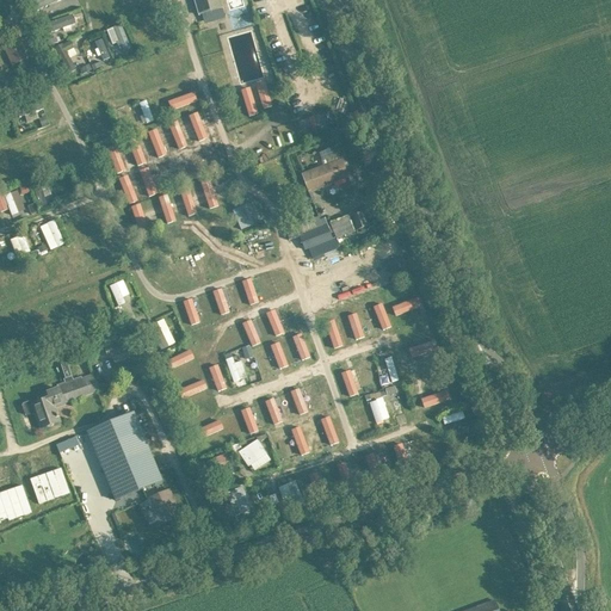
[(38,0),(34,2),(37,11),(63,0),(38,0)]
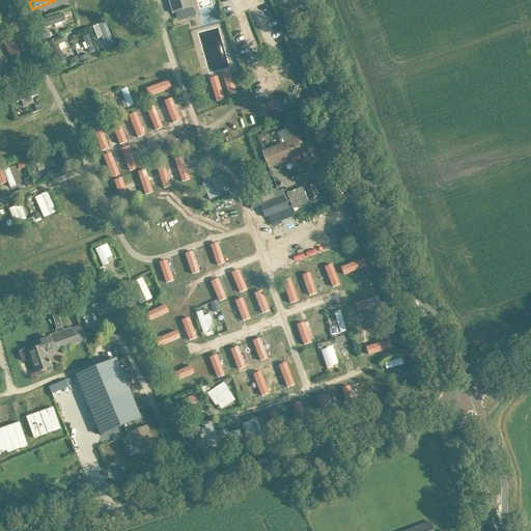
[(108,10),(133,4),(132,0),(121,0),(106,4),(108,10)]
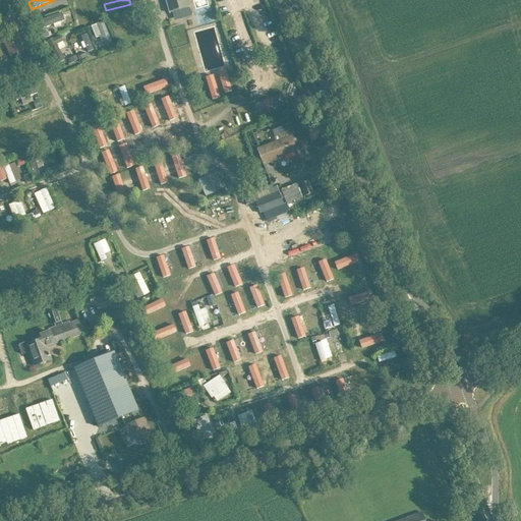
[(165,0),(170,13),(172,12),(174,20),(191,15),(187,0),(165,0)]
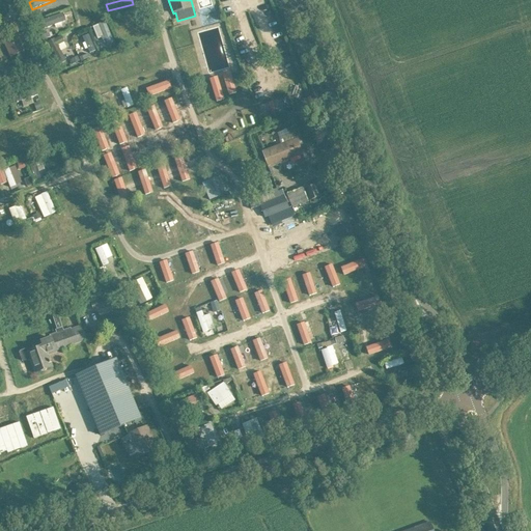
[(42,21),(45,29),(64,22),(62,14),(42,21)]
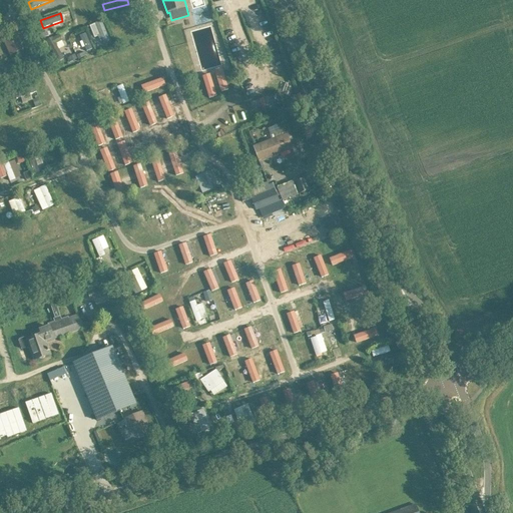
[(95,23),(103,44),(109,42),(101,21),(95,23)]
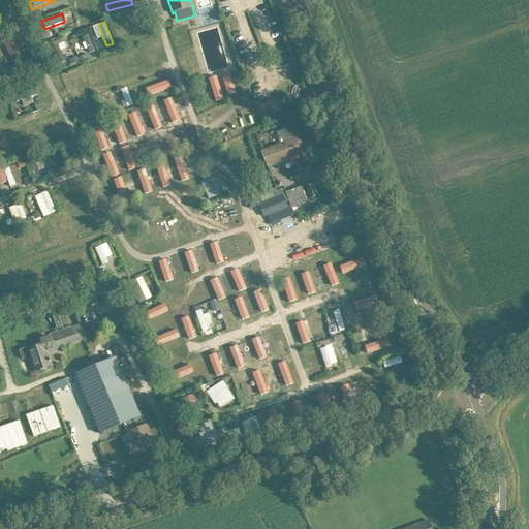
[(82,37),(89,54),(95,51),(88,35),(82,37)]
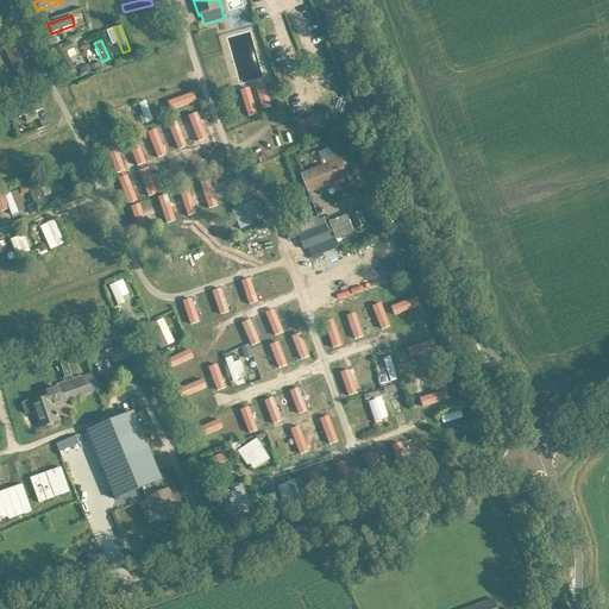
[(55,49),(69,75),(76,70),(66,52),(74,49),(70,42),(63,45),(62,44),(55,49)]
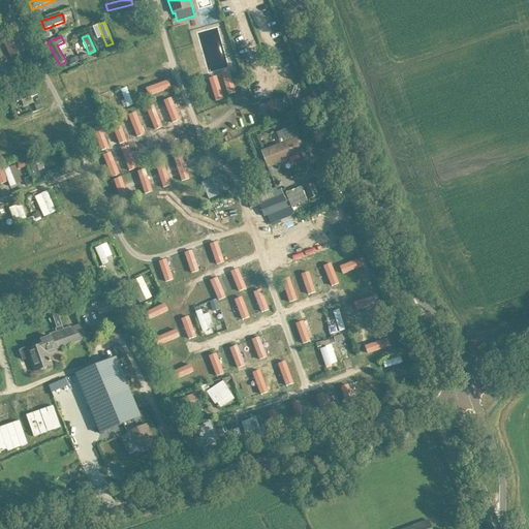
[(4,44),(10,58),(24,52),(18,38),(4,44)]
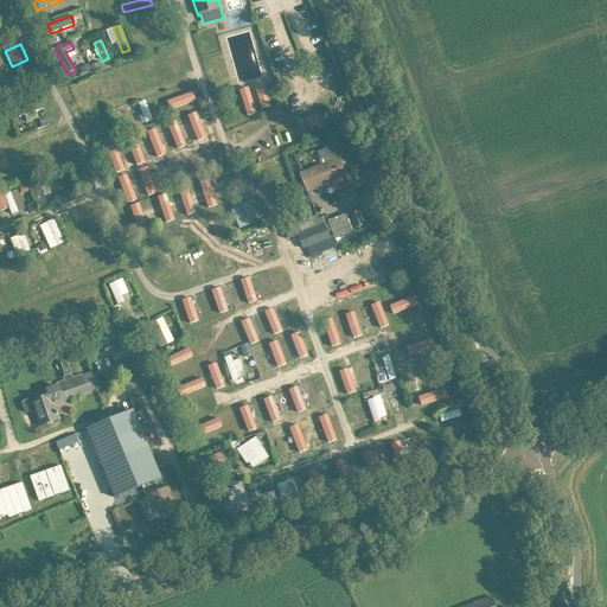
[(69,52),(77,66),(85,62),(77,48),(69,52)]
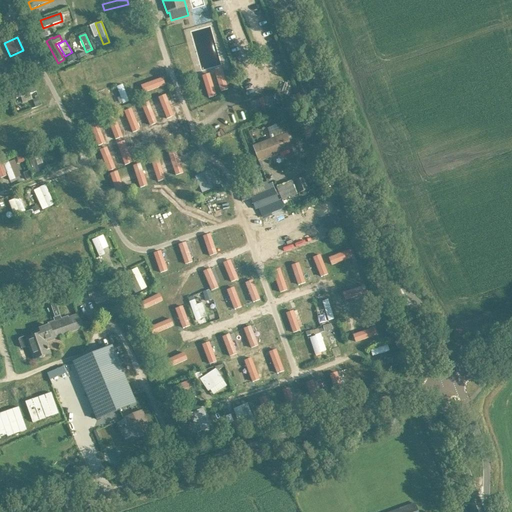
[(16,70),(19,76),(25,73),(22,67),(16,70)]
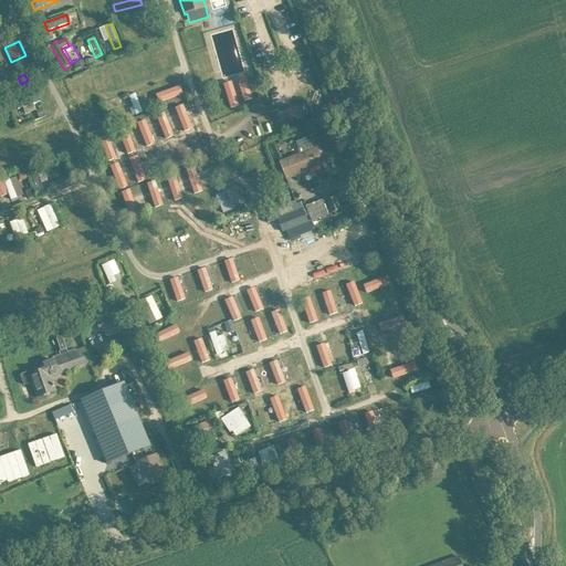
[(185,83),(161,91),(166,103),(189,96),(185,83)]
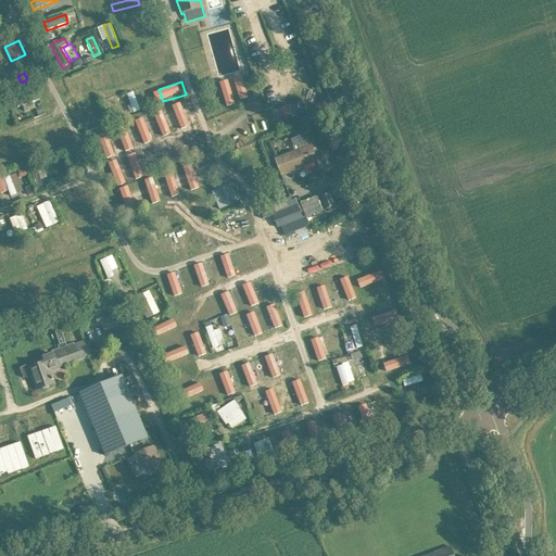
[(128,93),(135,112),(139,110),(133,91),(128,93)]
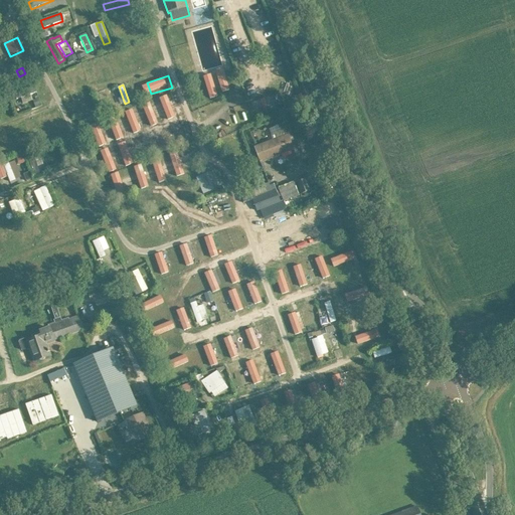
[(16,99),(36,92),(34,86),(14,93),(16,99)]
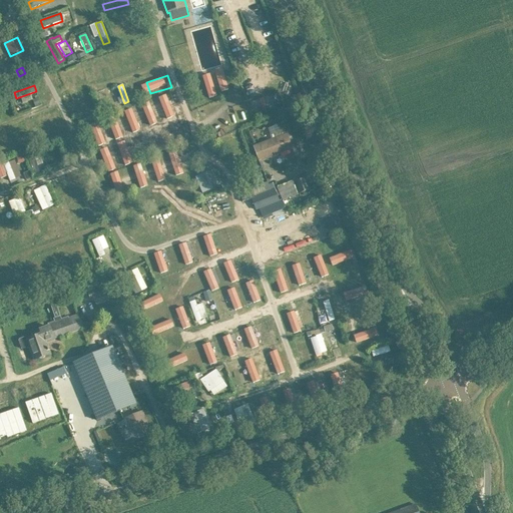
[(112,89),(106,92),(112,108),(118,105),(112,89)]
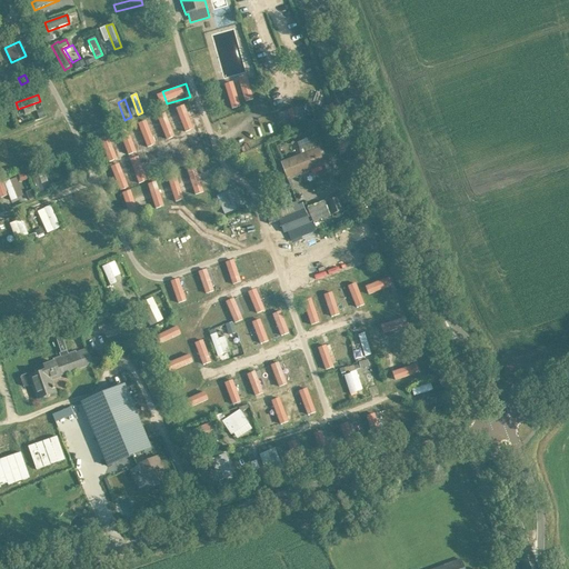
[(173,132),(190,127),(182,106),(167,111),(173,132)]
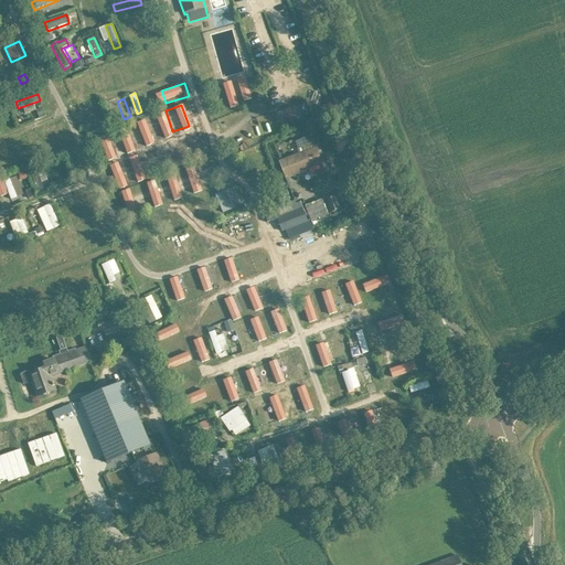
[(150,138),(147,128),(159,125),(158,117),(144,121),(146,130),(128,135),(130,144),(150,138)]
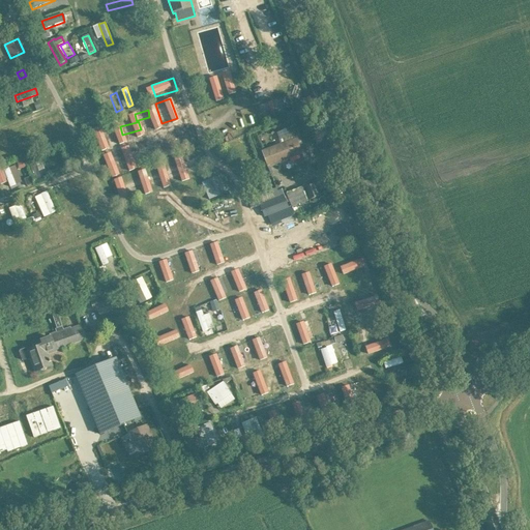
[(42,133),(56,129),(54,123),(61,121),(60,114),(39,119),(42,133)]
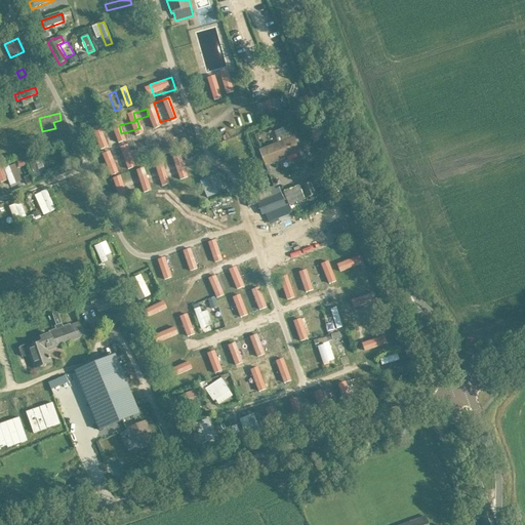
[(292,125),(283,128),(277,130),(281,142),(258,150),(265,165),(298,153),(294,140),(297,138),(292,125)]
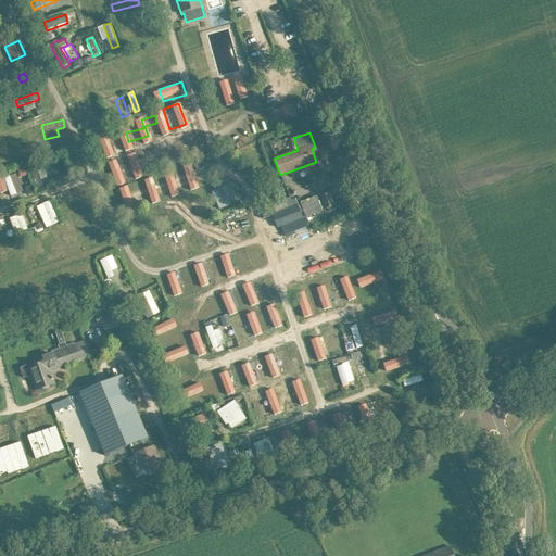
[(202,142),(177,151),(180,159),(204,150),(202,142)]
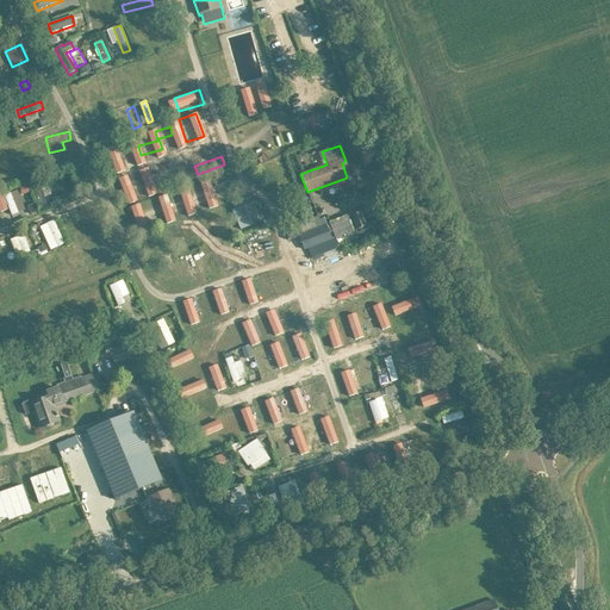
[(0,161),(0,169),(5,181),(20,175),(13,157),(0,161)]
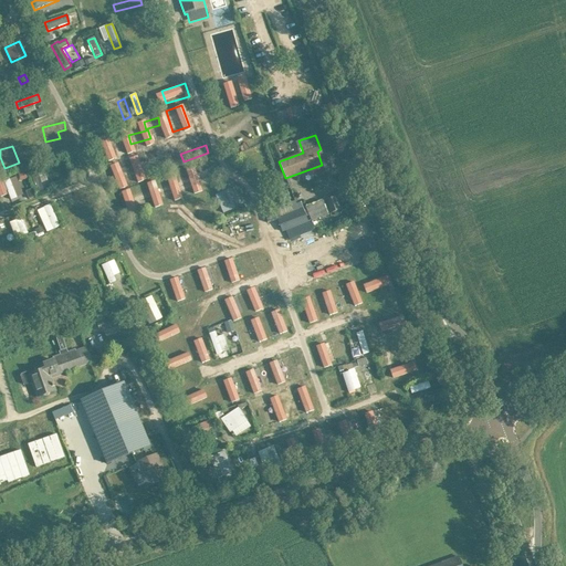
[(158,171),(156,165),(152,167),(149,159),(137,164),(142,178),(158,171)]
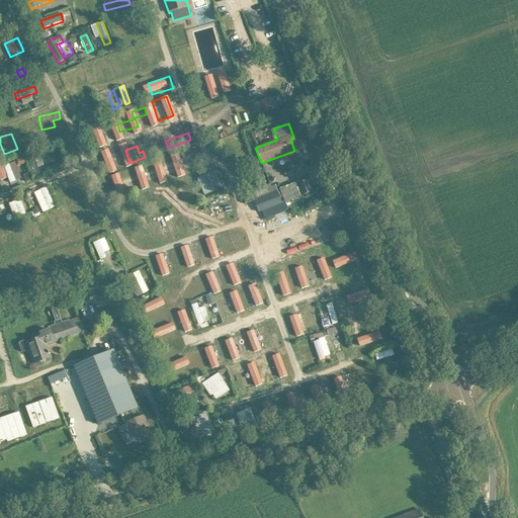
[(27,156),(34,176),(40,174),(35,160),(41,157),(39,152),(27,156)]
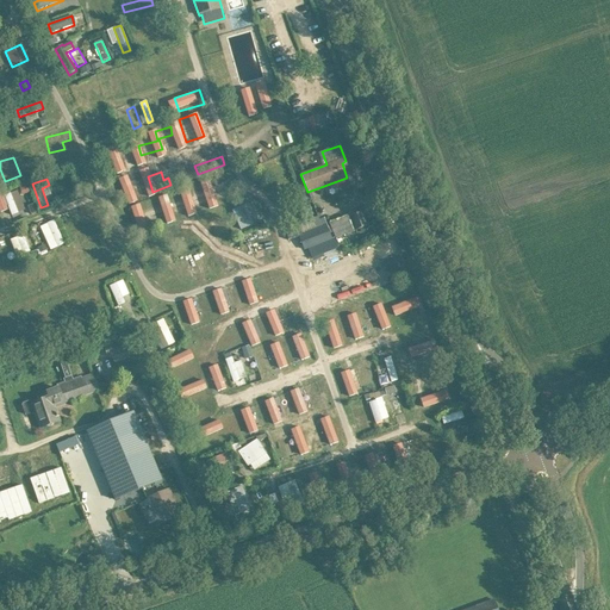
[(207,184),(213,203),(229,198),(222,179),(207,184)]
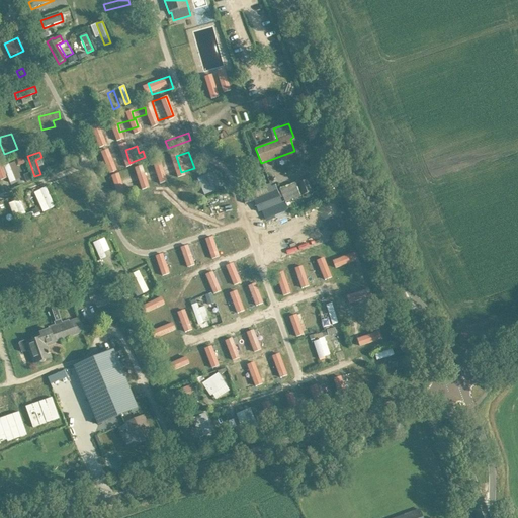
[(18,165),(26,163),(24,154),(16,156),(18,165)]
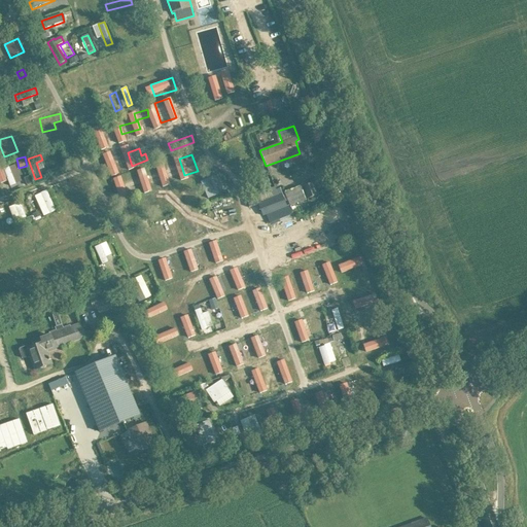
[(254,172),(261,178),(267,172),(258,166),(254,172)]
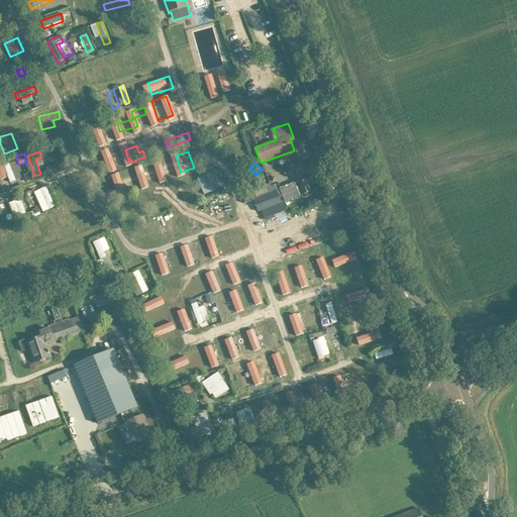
[(3,167),(10,183),(16,181),(9,164),(3,167)]
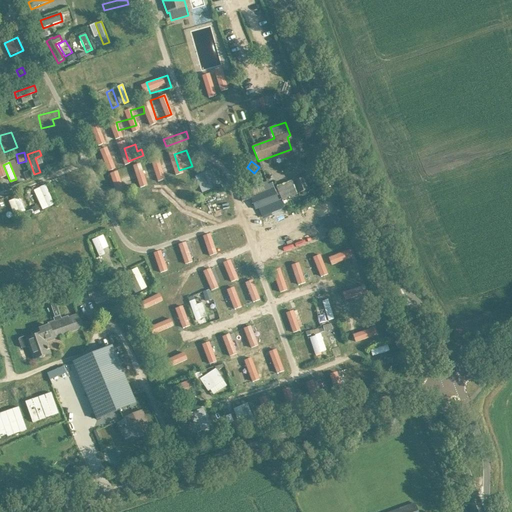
[(156,165),(147,167),(149,178),(159,176),(156,165)]
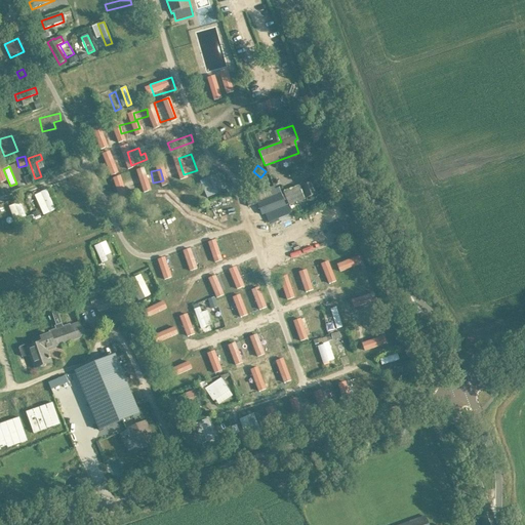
[(113,188),(136,178),(133,170),(110,179),(113,188)]
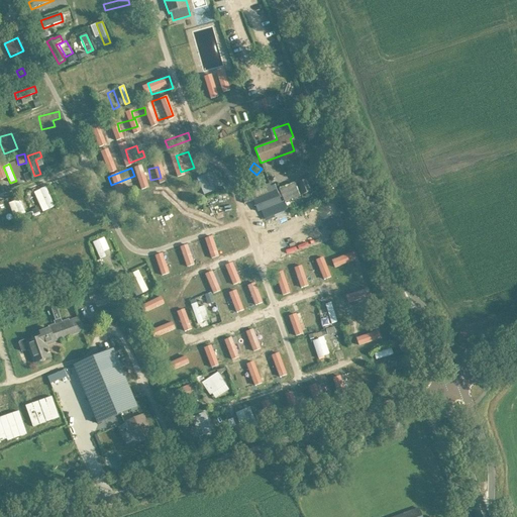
[(77,180),(79,179),(84,194),(92,190),(85,171),(76,175),(77,180)]
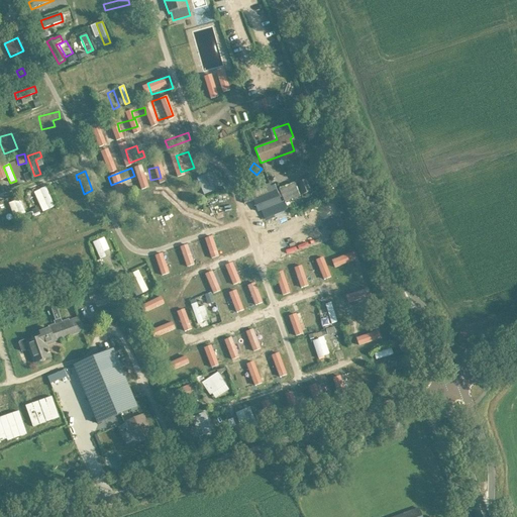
[(197,179),(204,195),(215,190),(208,174),(197,179)]
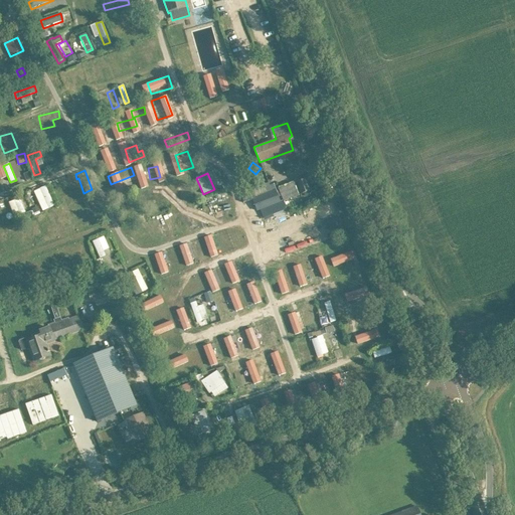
[(186,197),(187,201),(194,199),(187,178),(175,182),(176,186),(169,188),(171,197),(179,194),(180,198),(186,197)]
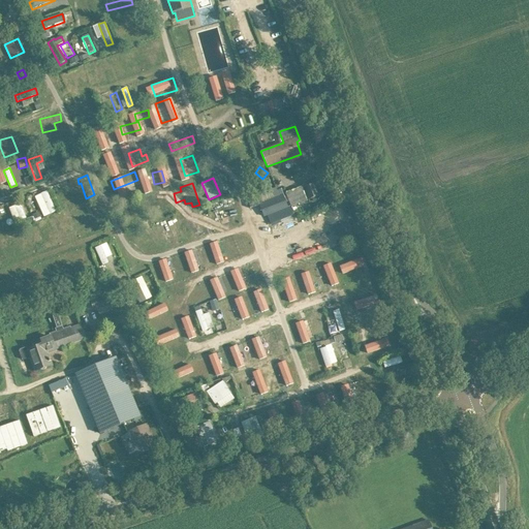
[(313,184),(305,186),(310,199),(317,196),(313,184)]
